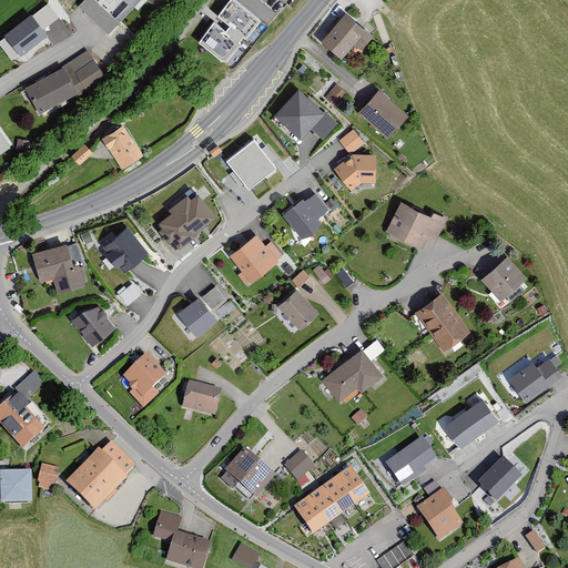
[(257,22),(232,1),(199,44),(224,64),(257,22)]
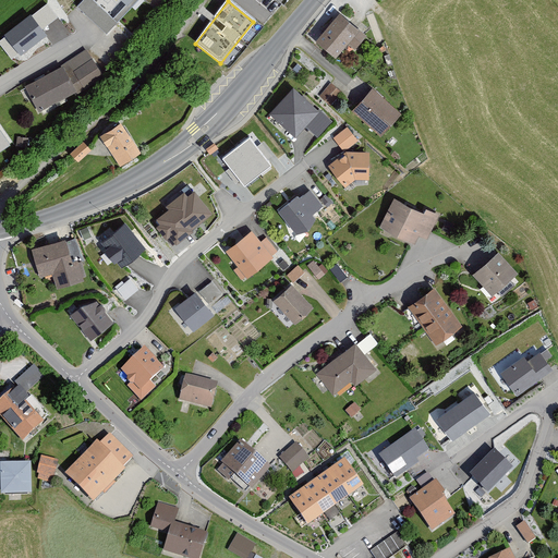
[(364,37),(338,14),(315,40),(337,59),(348,46),(353,50),(364,37)]
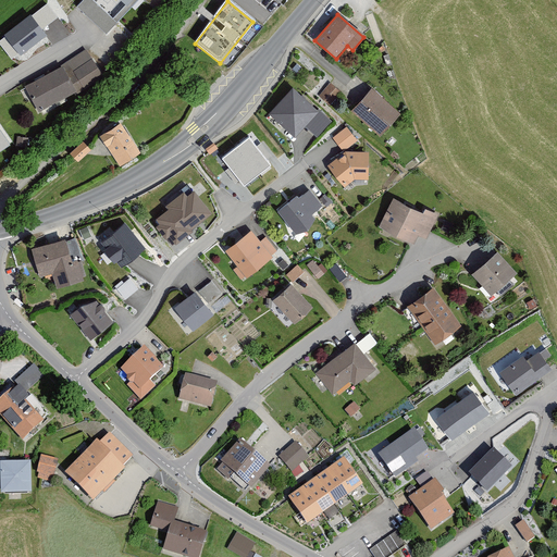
[(32,15),(4,36),(21,56),(47,36),(32,15)]
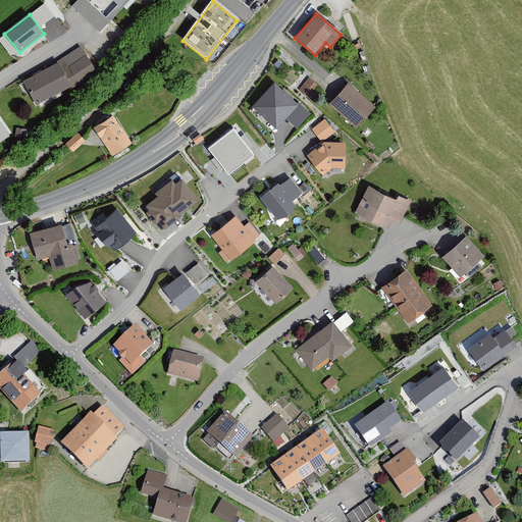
[(79,48),(21,83),(37,107),(94,72),(79,48)]
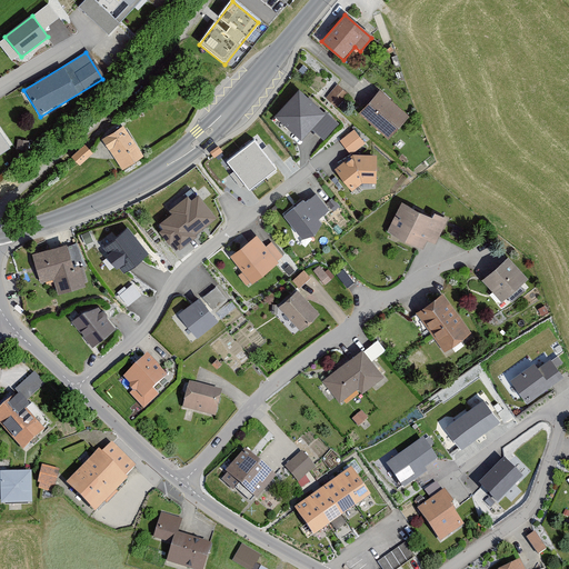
[(348,96),(336,86),(325,100),(337,110),(348,96)]
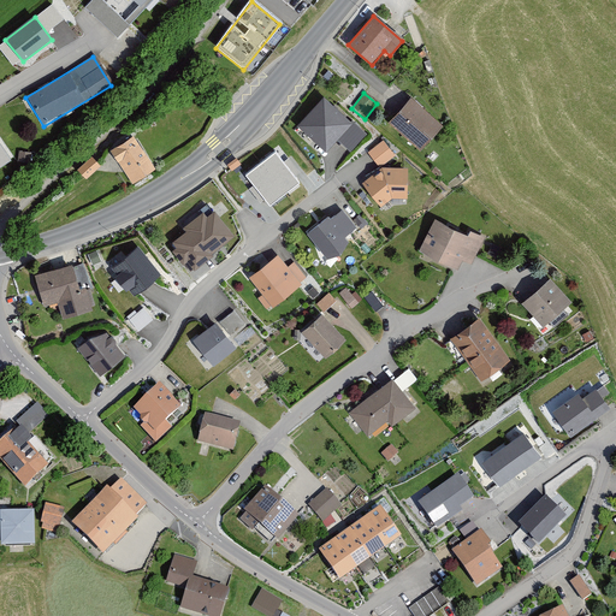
[(440,126),(409,99),(388,124),(419,152),(440,126)]
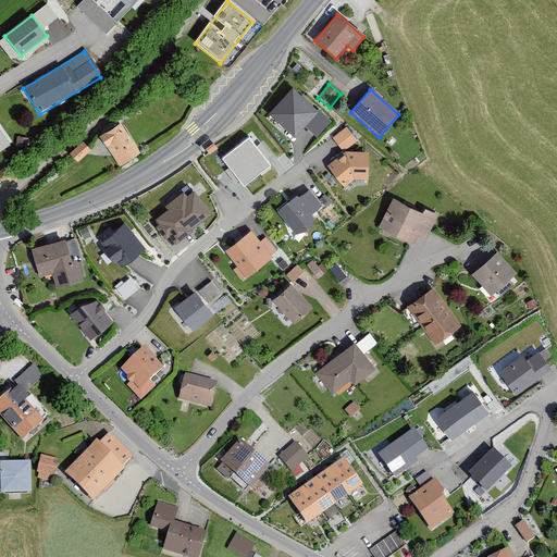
[(317,112),(293,90),(271,114),(295,136),(317,112)]
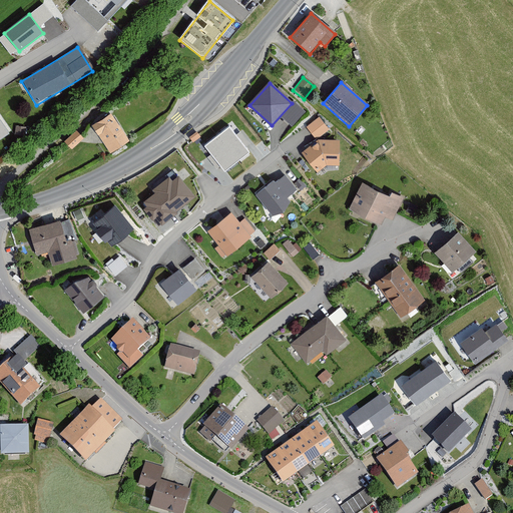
[(128,142),(109,114),(90,127),(109,155),(128,142)]
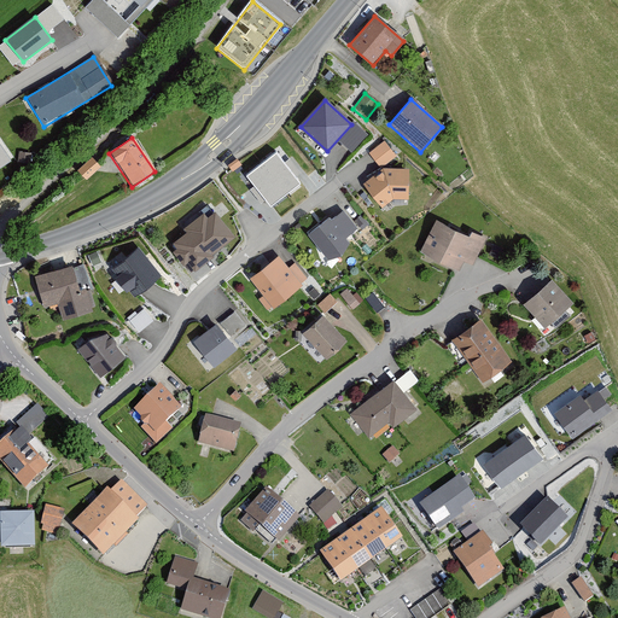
[(395,157),(384,143),(368,155),(379,169),(395,157)]
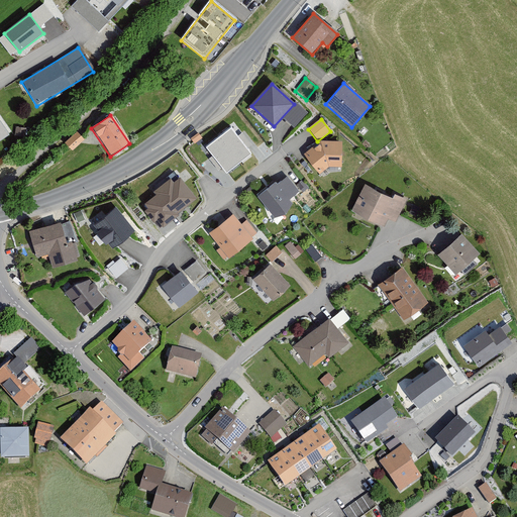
[(24,129),(14,127),(13,137),(23,138),(24,129)]
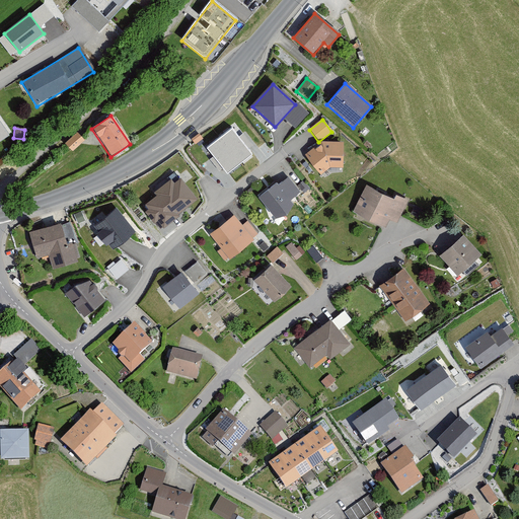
[(250,155),(231,131),(209,149),(228,172),(250,155)]
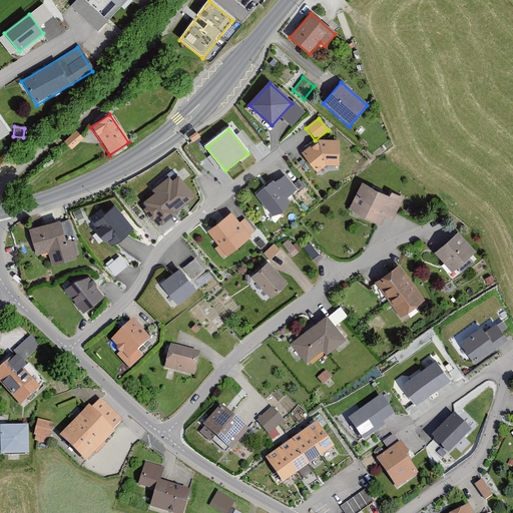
[(81,139),(74,131),(62,142),(70,150),(81,139)]
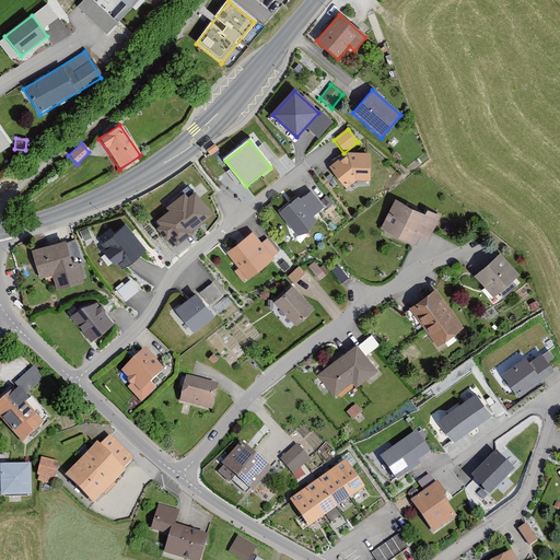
[(218,152),(213,146),(206,151),(210,156),(218,152)]
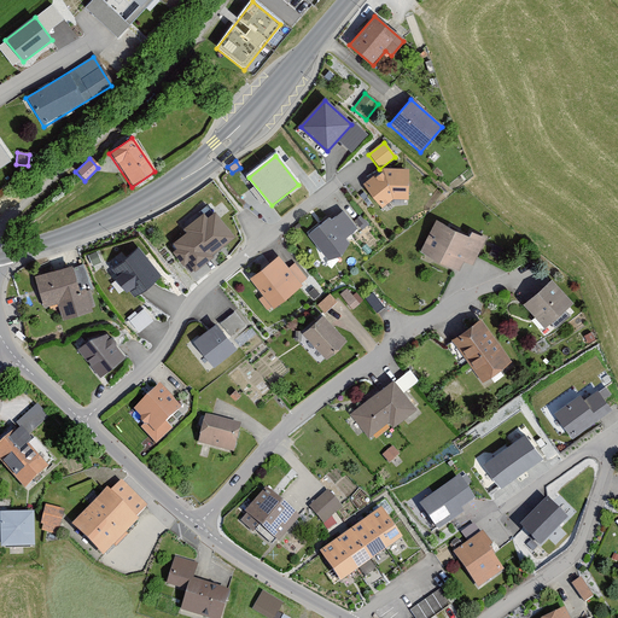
[(407,170),(383,170),(362,186),(382,209),(391,200),(406,202),(407,170)]
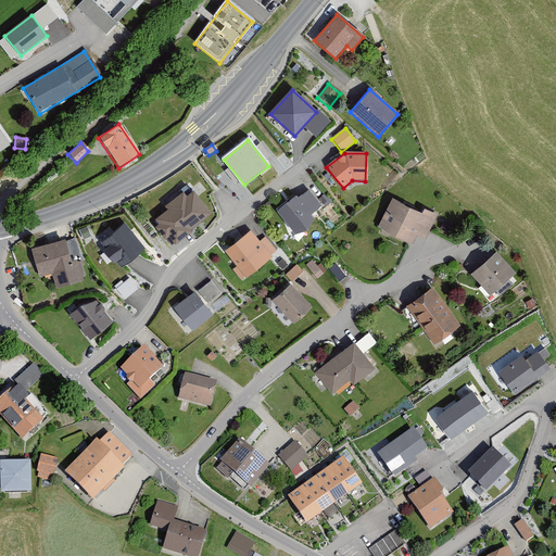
[(319,206),(307,191),(298,199),(295,196),(276,211),(294,235),(313,219),(310,215),(319,206)]
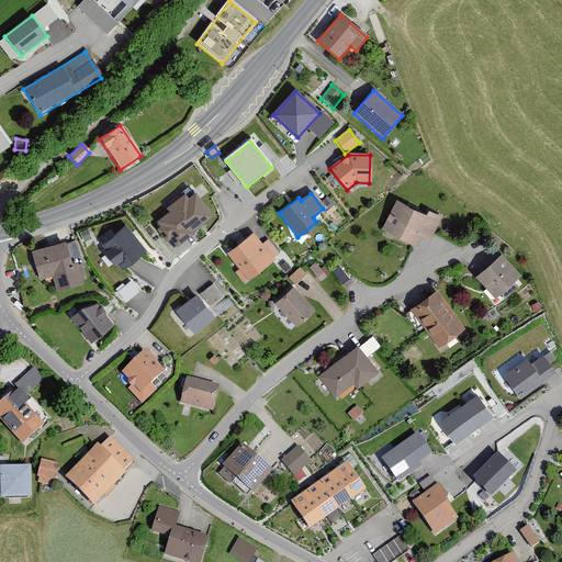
[(215,217),(195,194),(189,200),(184,194),(165,210),(168,213),(156,223),(160,228),(156,232),(166,244),(169,240),(176,248),(215,217)]
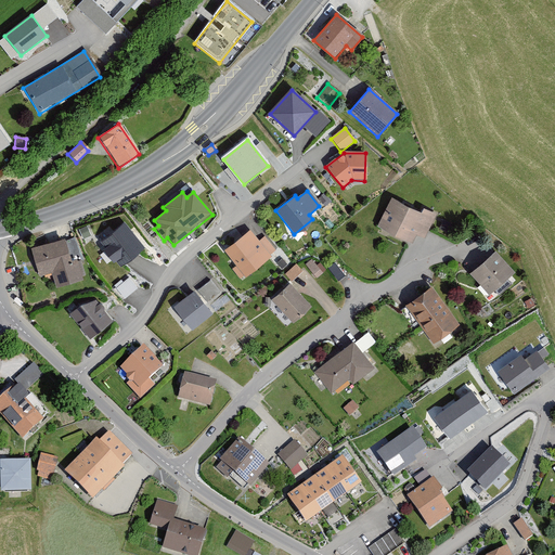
[(330,203),(323,195),(318,201),(324,207),(330,203)]
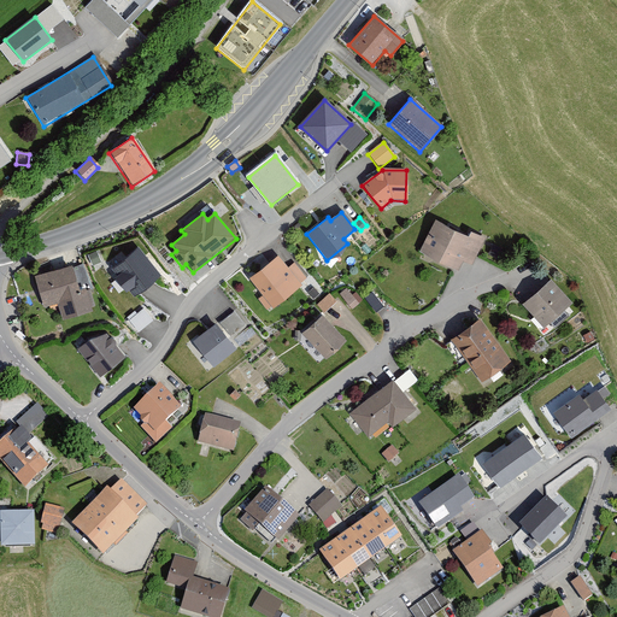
[(466,236),(434,222),(418,253),(458,272),(462,263),(471,266),(485,239),(469,231),(466,236)]
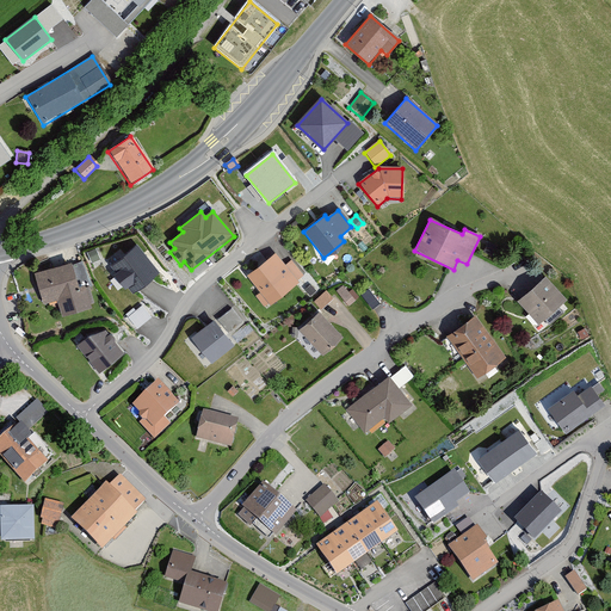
[(159,275),(136,245),(106,267),(129,296),(159,275)]
